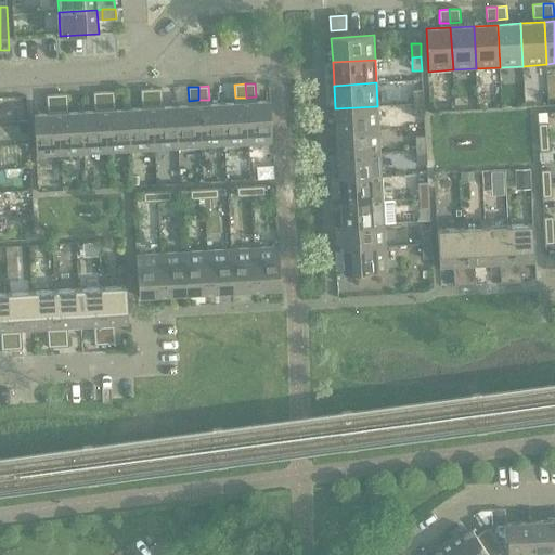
[(142,103),(152,103),(152,89),(141,90),(142,103)]
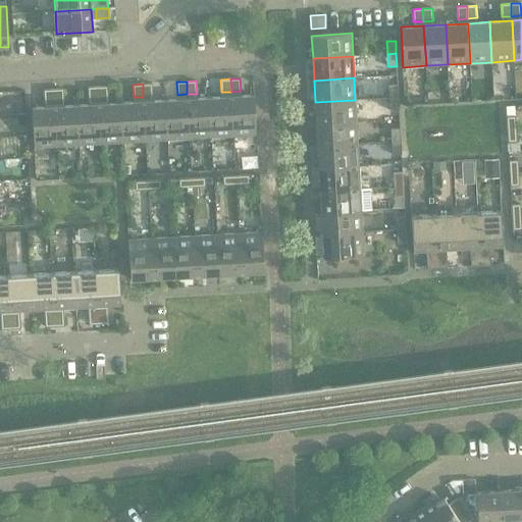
[(143,97),(153,96),(152,84),(143,84),(143,97)]
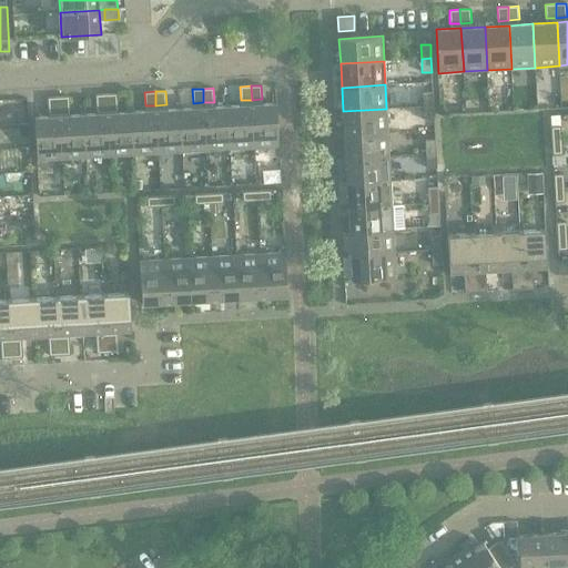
[(423,92),(424,107),(434,105),(433,92),(423,92)]
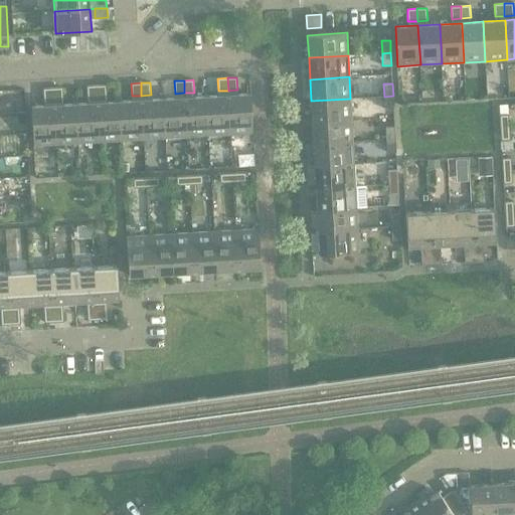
[(98,98),(107,98),(107,84),(97,86),(98,98)]
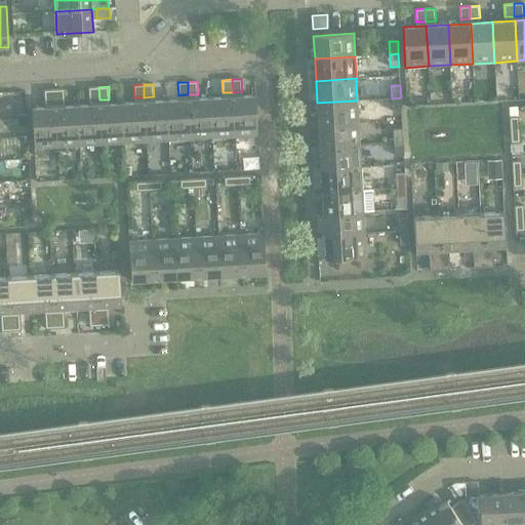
[(89,101),(99,99),(98,87),(89,87),(89,101)]
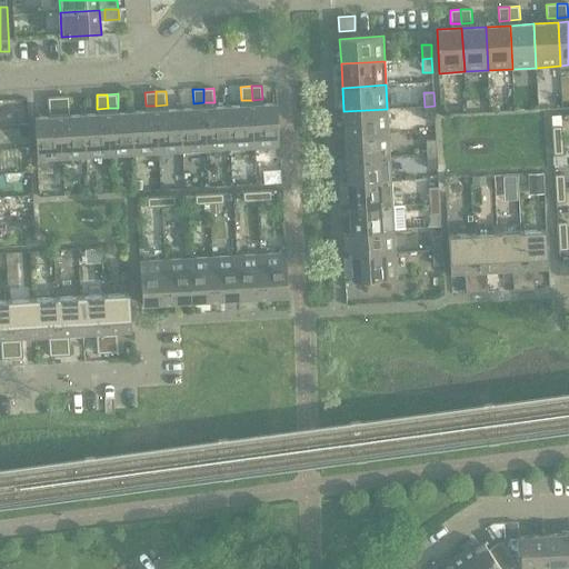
[(49,111),(60,111),(59,97),(48,98),(49,111)]
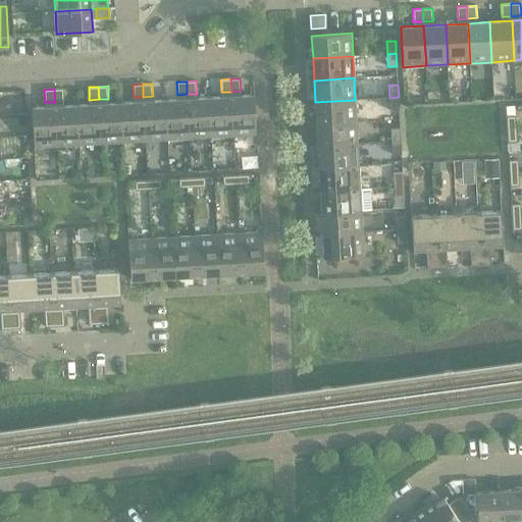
[(55,102),(64,101),(64,89),(54,89),(55,102)]
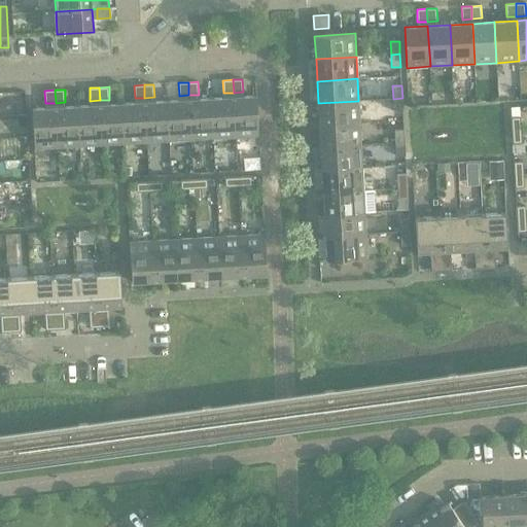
[(256,96),(234,97),(236,137),(259,136),(256,96)]
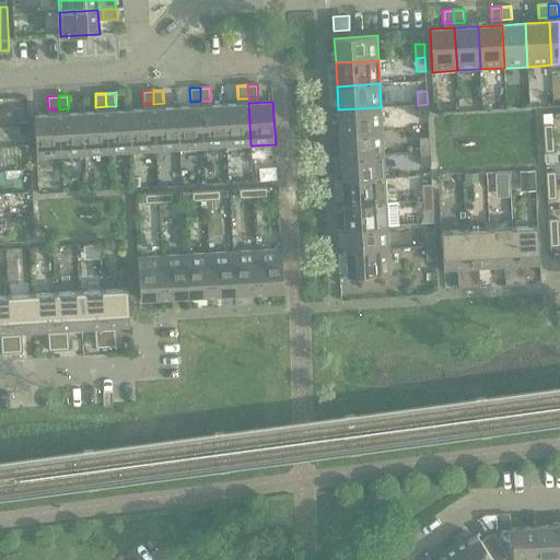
[(248,103),(224,104),(228,148),(251,146),(248,103)]
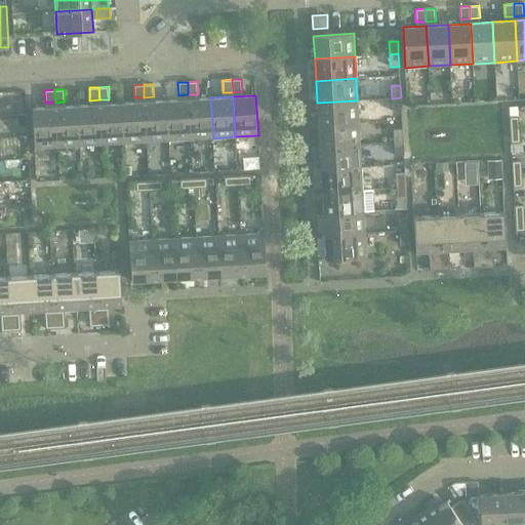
[(210,97),(189,98),(191,139),(213,138),(210,97)]
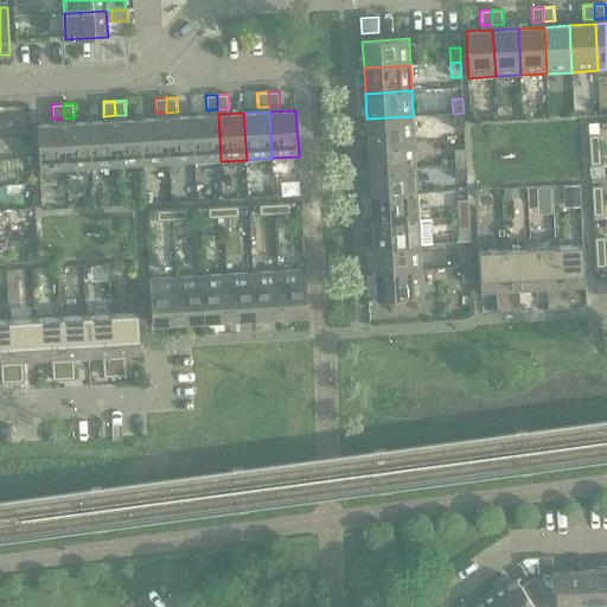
[(464,113),(453,114),(454,128),(465,128),(464,113)]
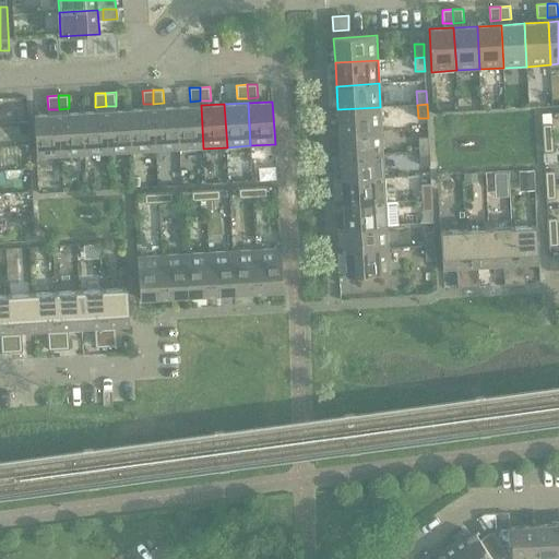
[(201,105),(177,107),(179,150),(203,149),(201,105)]
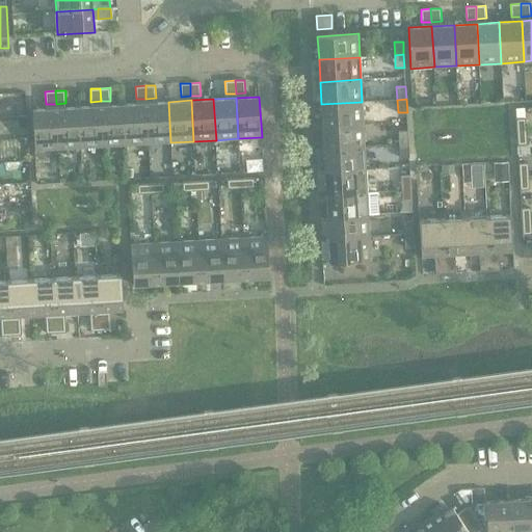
[(168,102),(147,103),(149,143),(170,142),(168,102)]
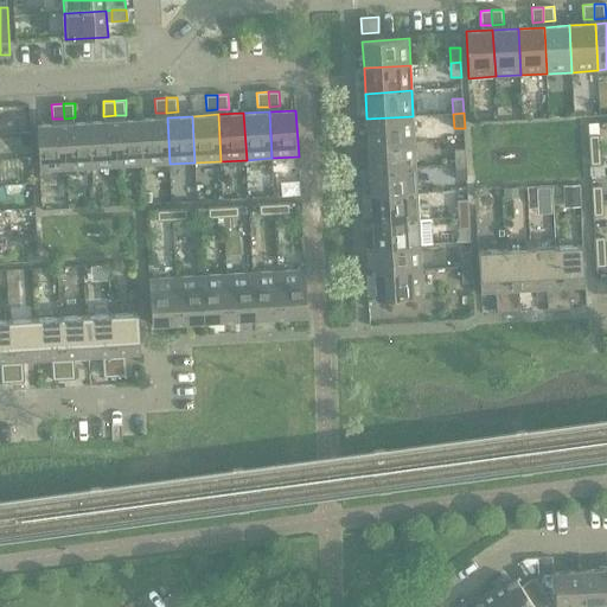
[(413,116),(366,119),(368,145),(415,141),(413,116)]
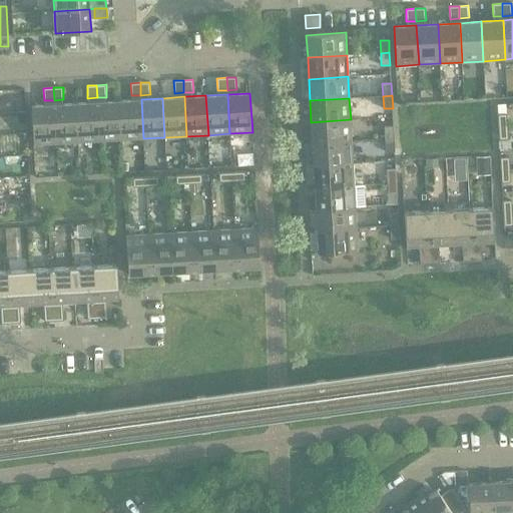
[(141,99),(119,100),(121,140),(143,138),(141,99)]
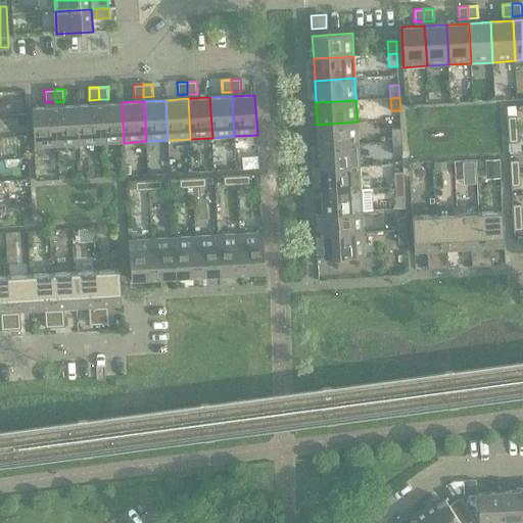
[(122,102),(99,104),(101,144),(124,143),(122,102)]
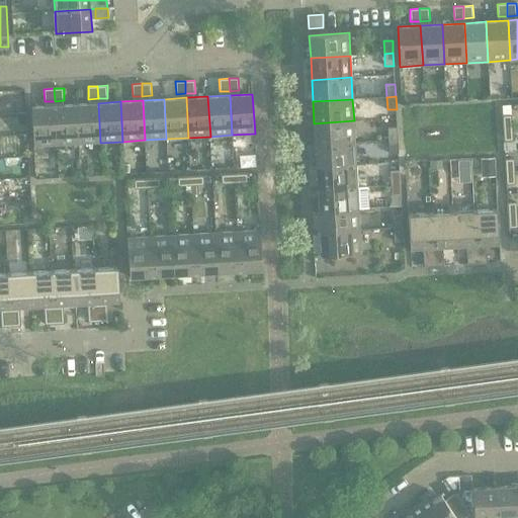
[(98,103),(77,104),(79,144),(100,143),(98,103)]
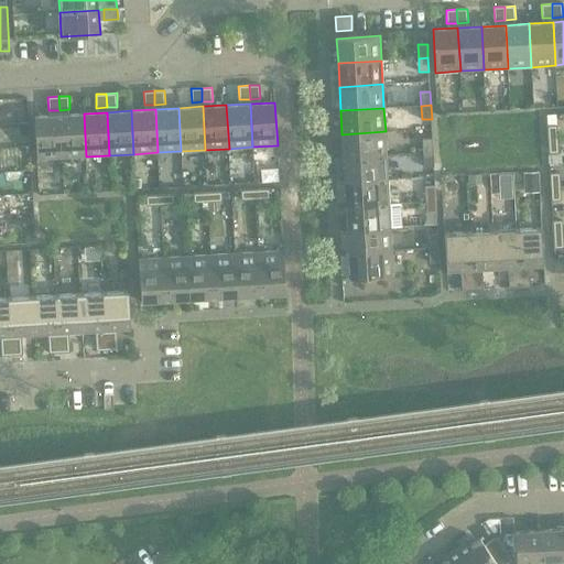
[(84,114),(60,115),(62,158),(86,156),(84,114)]
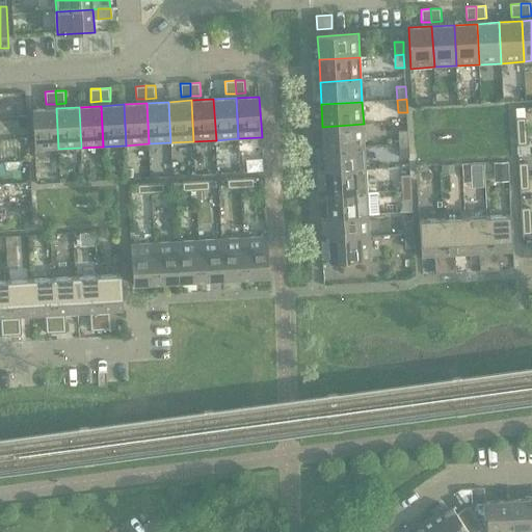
[(35,151),(58,149),(56,108),(32,109),(35,151)]
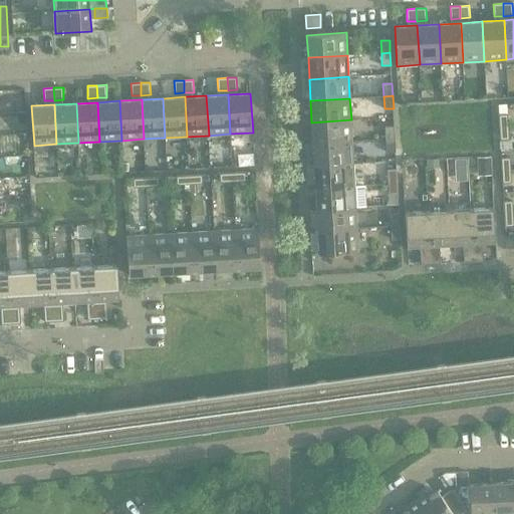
[(499,114),(499,127),(508,126),(508,114),(499,114)]
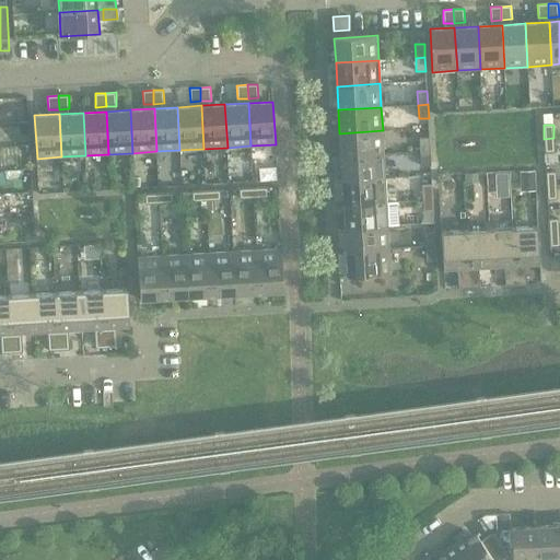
[(383,130),(339,133),(341,156),(384,154),(383,130)]
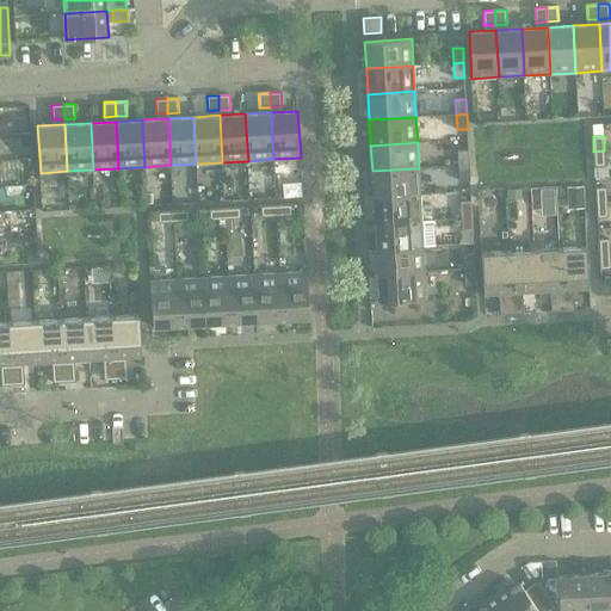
[(458,150),(460,166),(469,165),(469,150),(458,150)]
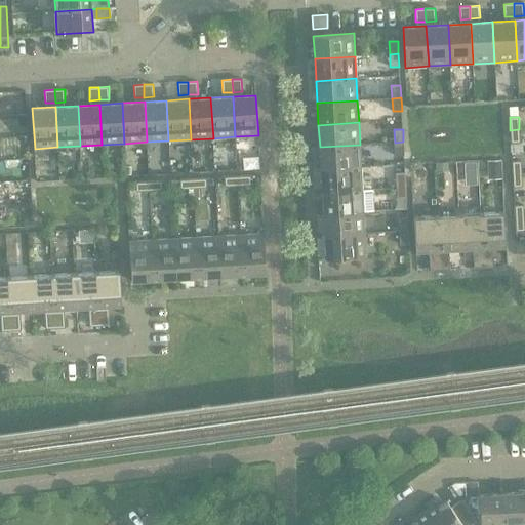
[(519,129),(510,130),(511,143),(520,143),(519,129)]
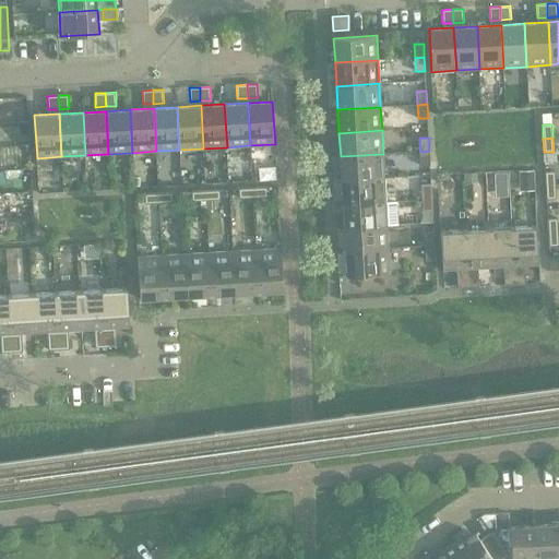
[(429,151),(420,152),(420,166),(430,165),(429,151)]
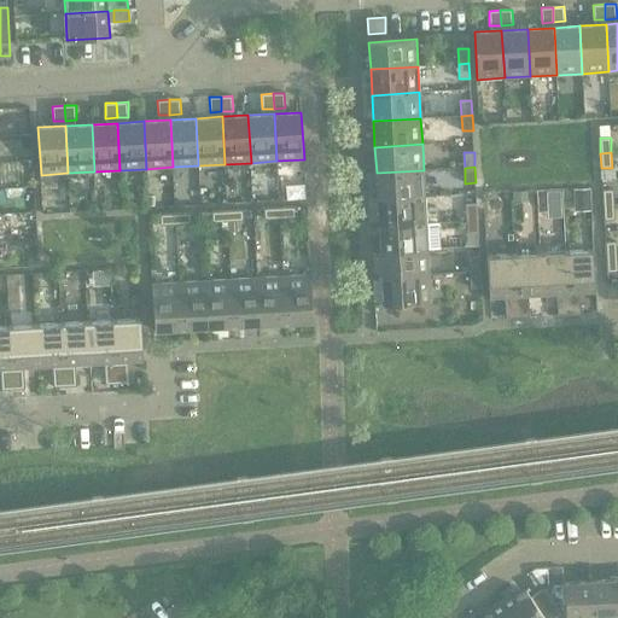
[(424,170),(377,173),(378,199),(425,197),(424,170)]
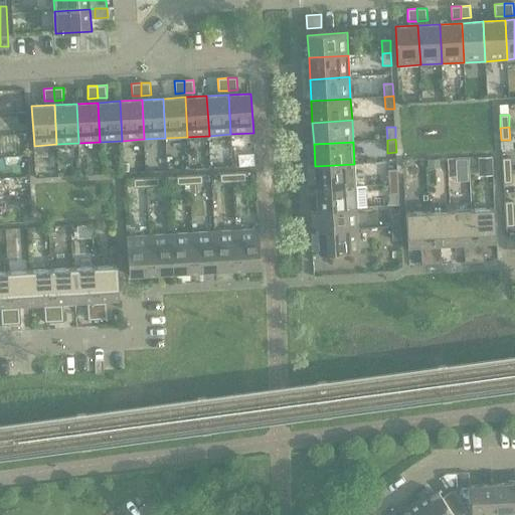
[(492,156),(478,156),(479,167),(493,167),(492,156)]
